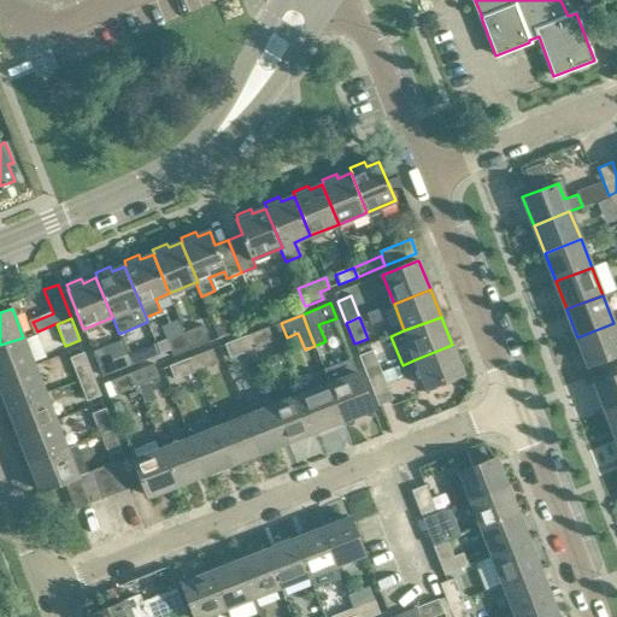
[(213,322),(219,338),(235,331),(233,324),(221,319),(213,322)]
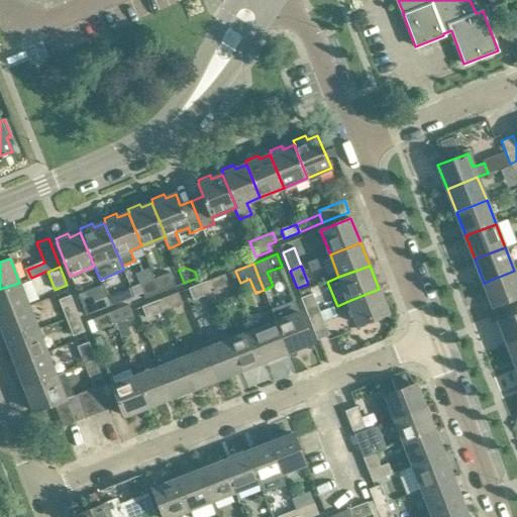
[(516,296),(516,279),(514,271),(484,283),(493,306),(516,296)]
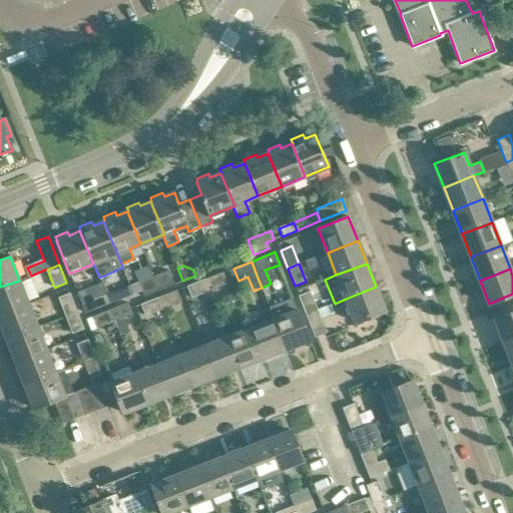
[(168,271),(153,276),(159,292),(174,286),(168,271)]
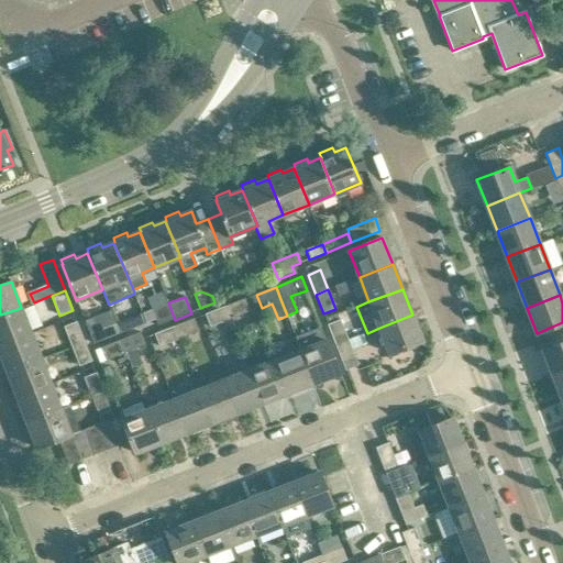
[(225,307),(230,319),(250,311),(245,299),(225,307)]
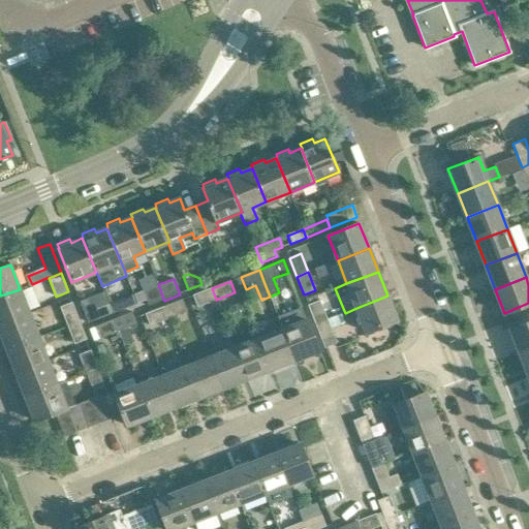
[(164,301),(158,284),(143,290),(149,307),(164,301)]
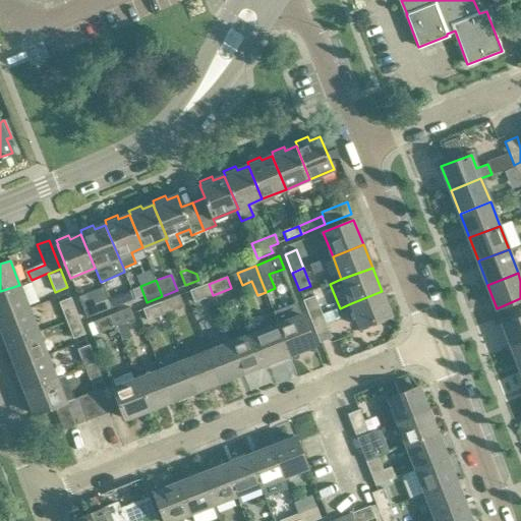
[(213,295),(209,284),(190,291),(195,302),(213,295)]
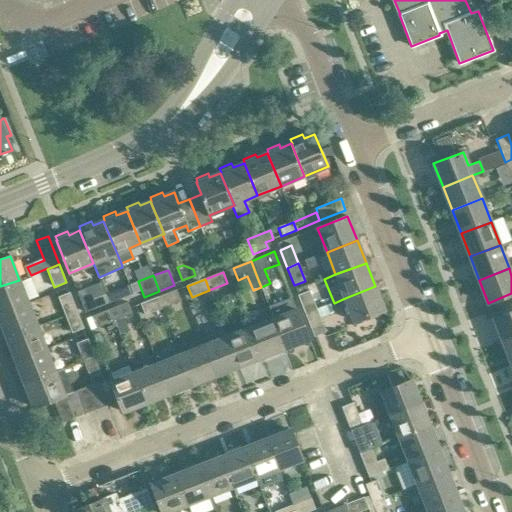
[(0,313),(28,303),(19,280),(0,286),(0,313)]
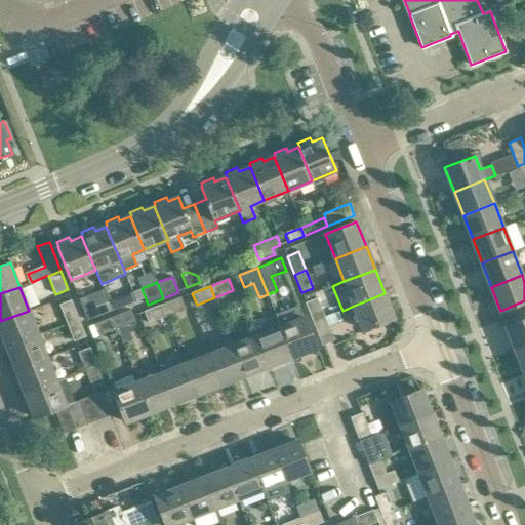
[(86,292),(74,298),(79,310),(91,305),(86,292)]
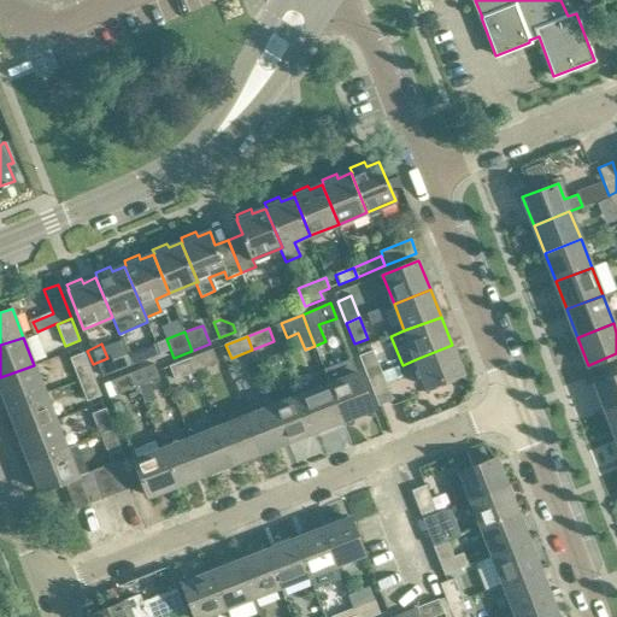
[(463,372),(452,345),(416,359),(427,387),(463,372)]
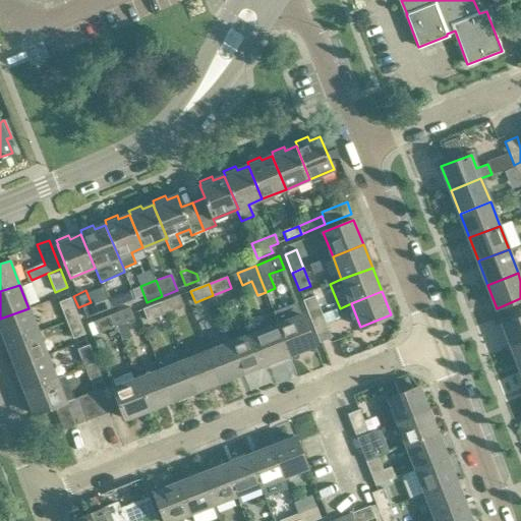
[(111,307),(108,298),(105,292),(92,297),(94,304),(83,308),(87,317),(111,307)]
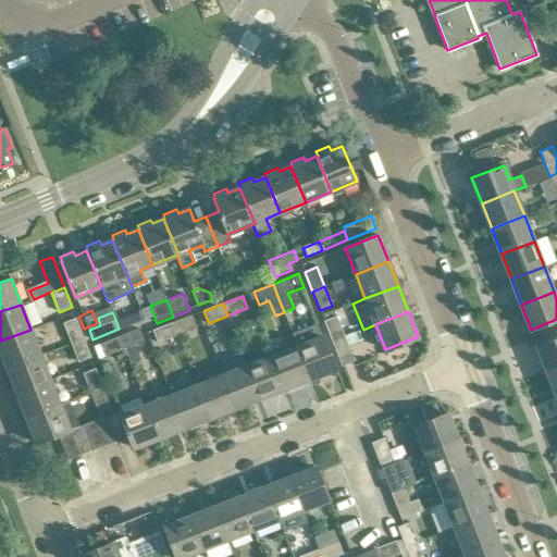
[(115,319),(119,329),(135,322),(131,312),(115,319)]
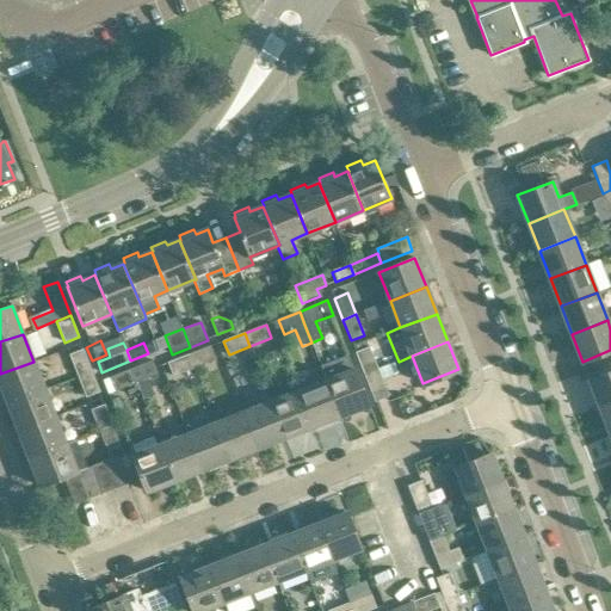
[(211,346),(189,356),(193,368),(216,359),(211,346)]
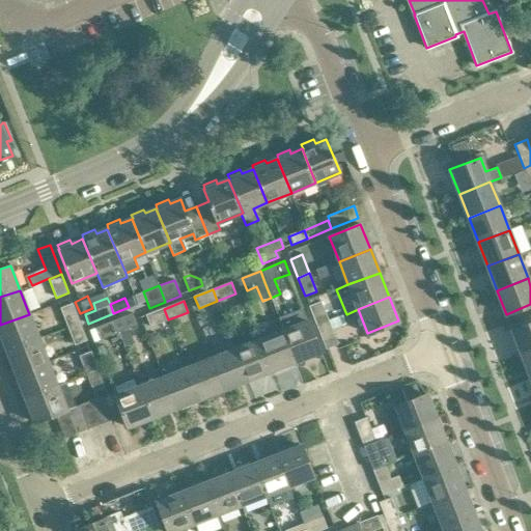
[(309,306),(316,326),(329,320),(320,302),(309,306)]
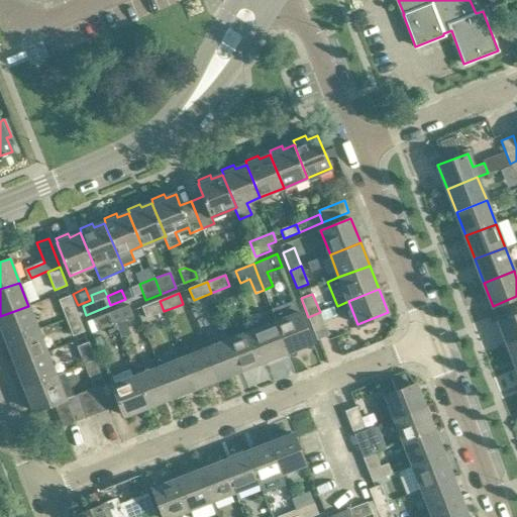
[(59,300),(66,318),(78,313),(71,295),(59,300)]
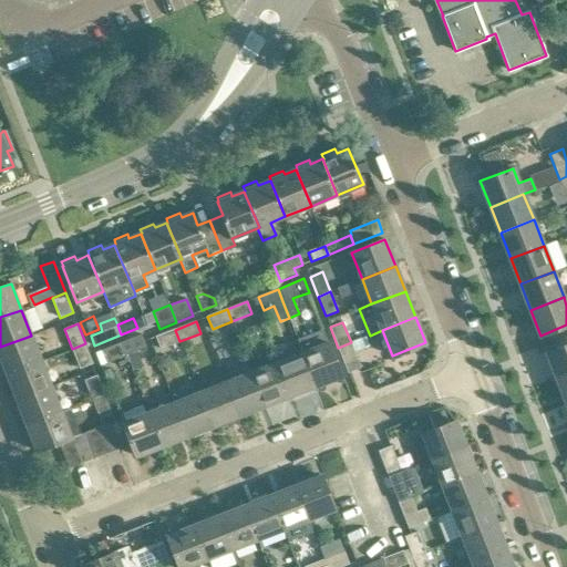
[(329,342),(323,329),(297,339),(302,353),(316,385),(342,375),(329,342)]
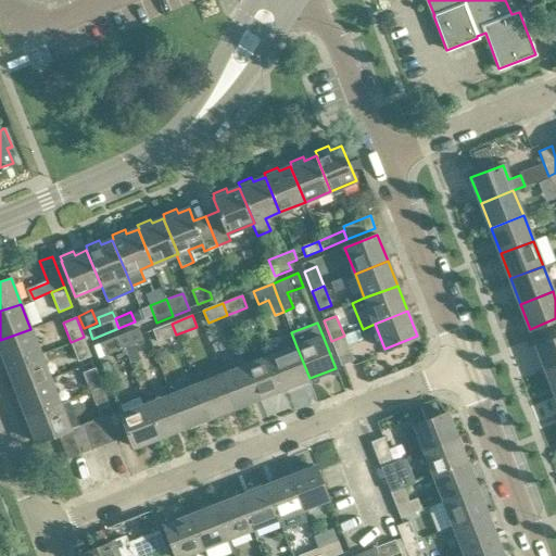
[(176,335),(172,324),(153,331),(158,342),(176,335)]
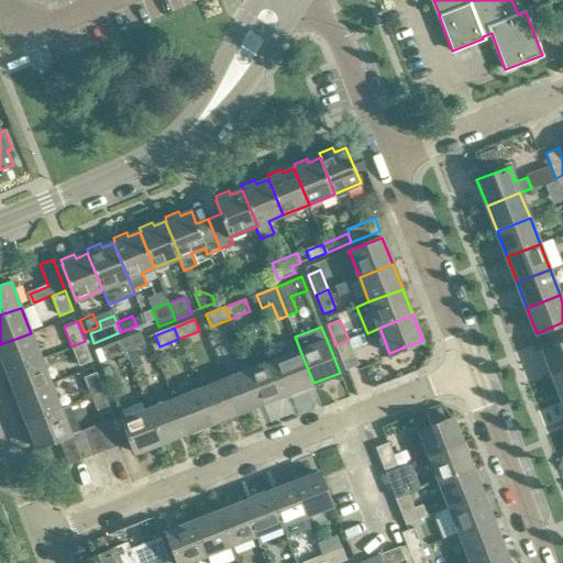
[(41,359),(31,333),(0,344),(0,352),(8,372),(41,359)]
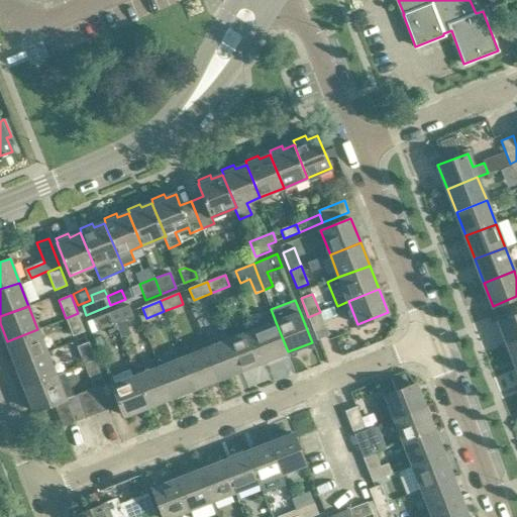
[(129,306),(111,313),(115,324),(133,317),(129,306)]
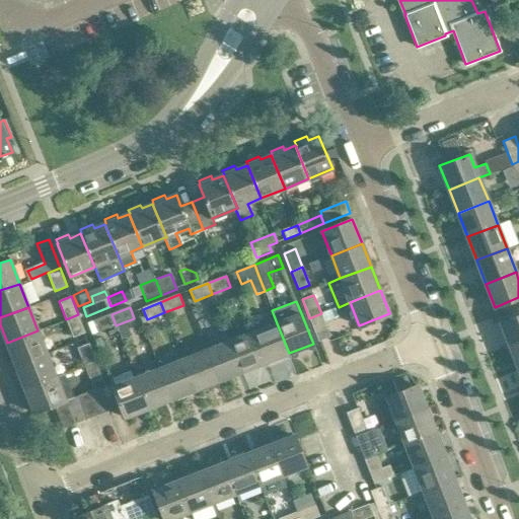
[(330,337),(321,313),(309,318),(318,342),(330,337)]
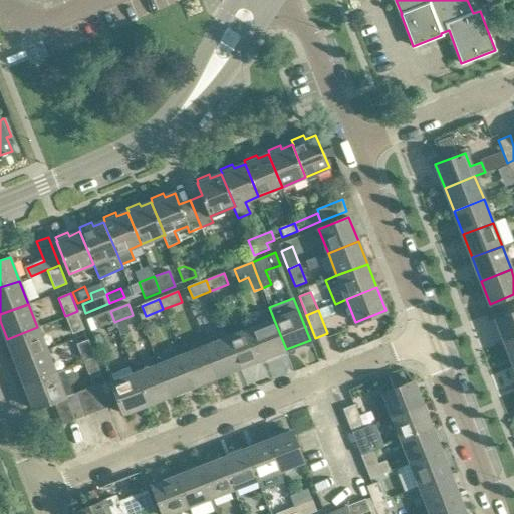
[(84,329),(77,311),(65,316),(72,334),(84,329)]
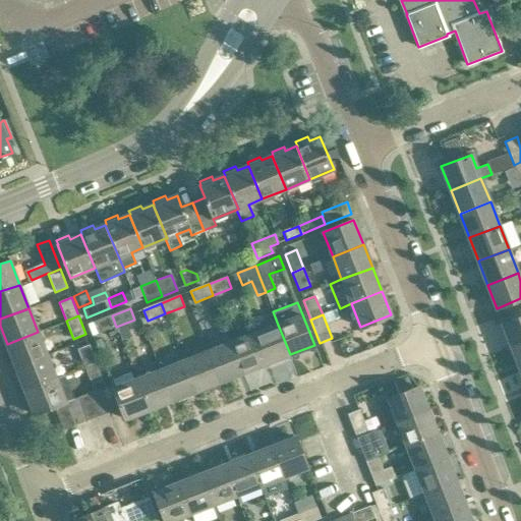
[(116,327),(112,315),(90,325),(94,336),(116,327)]
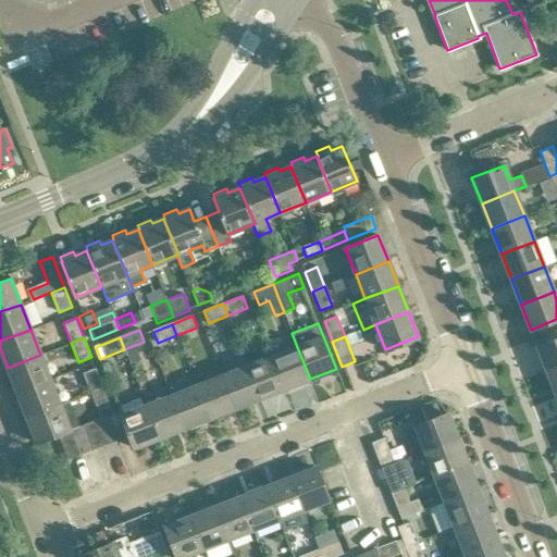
[(556,337),(537,346),(547,372),(556,368),(556,337)]
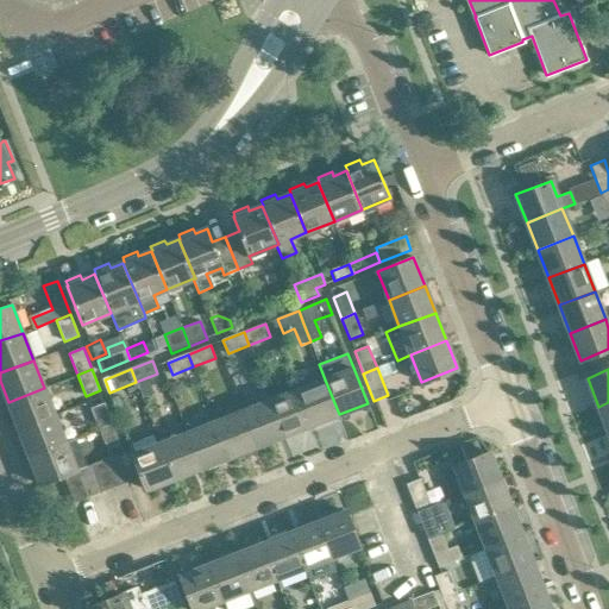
[(158,399),(151,378),(135,384),(143,405),(158,399)]
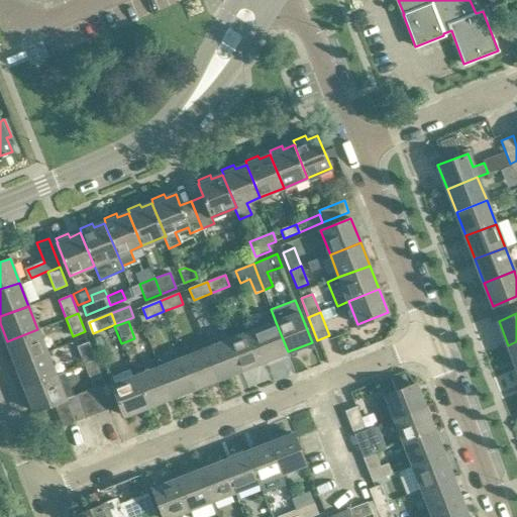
[(288,351),(276,322),(252,331),(265,360),(288,351)]
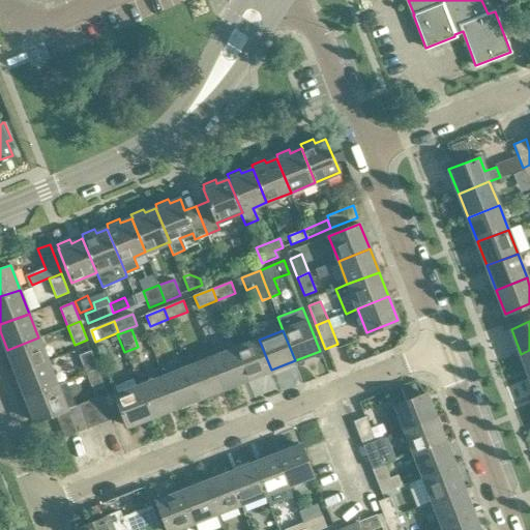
[(48,361),(38,337),(7,350),(17,374),(48,361)]
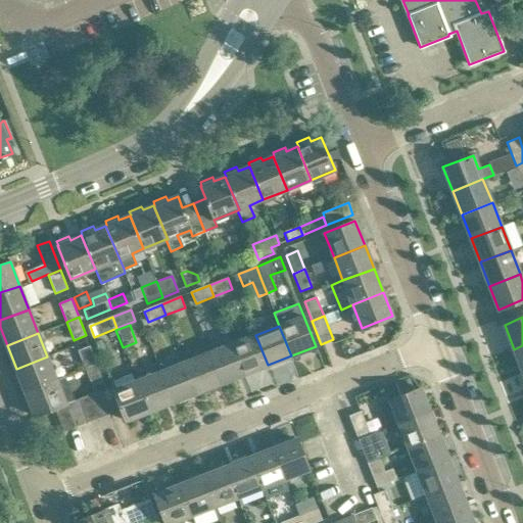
[(255,335),(232,344),(243,374),(268,365),(255,335)]
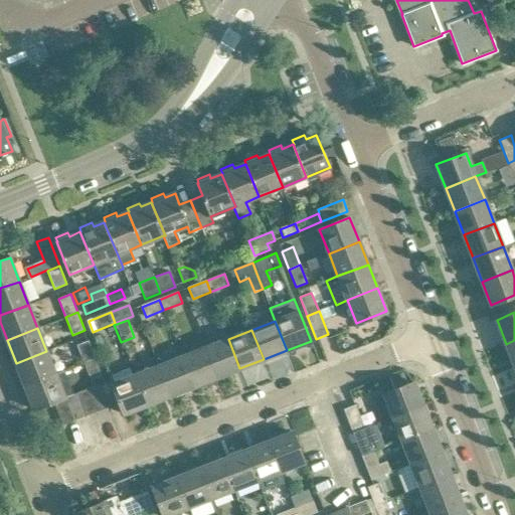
[(239,368),(228,339),(205,348),(216,377),(239,368)]
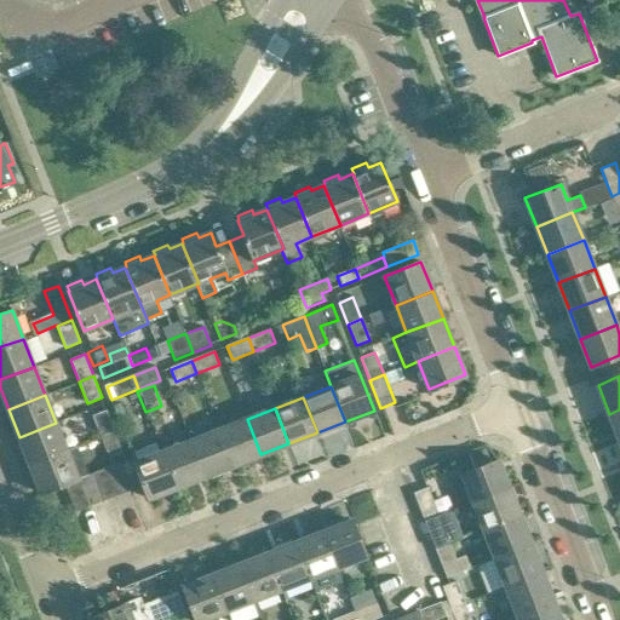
[(619,441),(619,409),(609,414),(619,442),(619,441)]
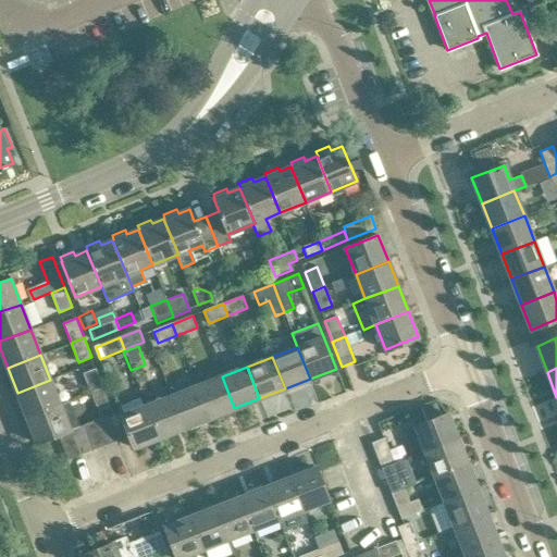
[(83,373),(90,393),(103,387),(96,369),(83,373)]
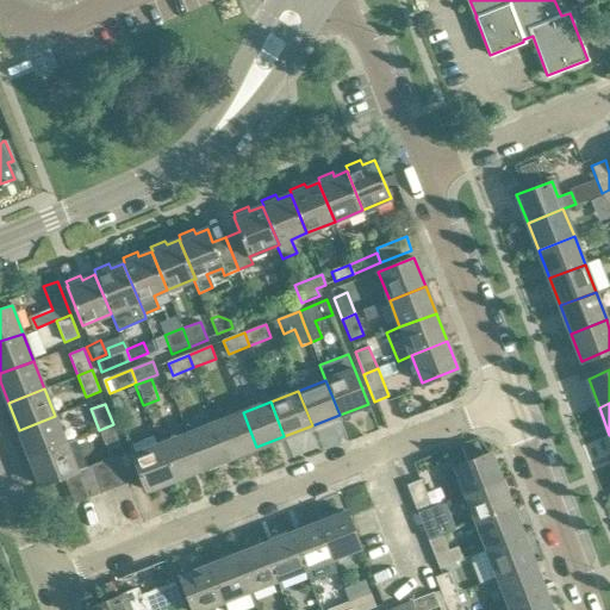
[(256,447),(243,412),(216,423),(229,459),(256,447)]
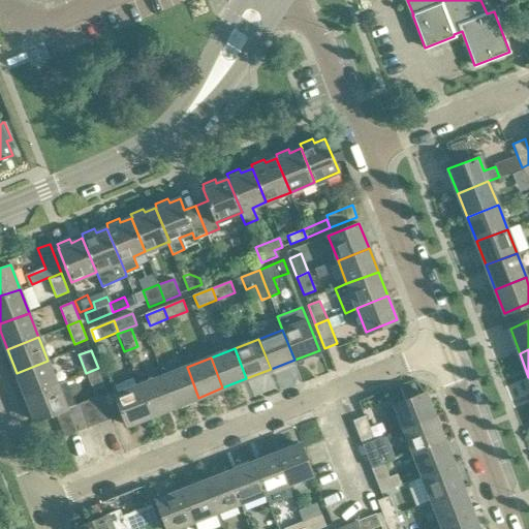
[(57,384),(48,361),(17,373),(26,397),(57,384)]
